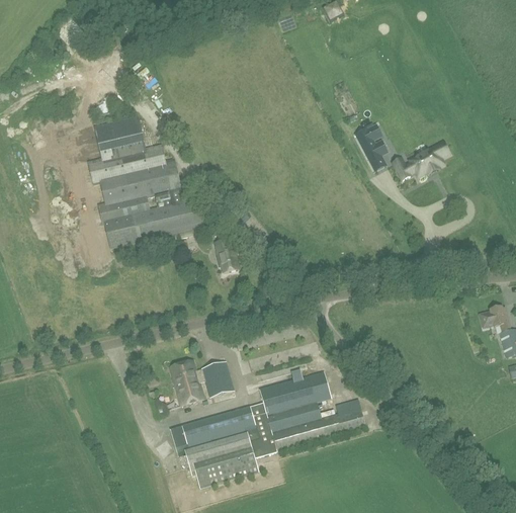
[(100,219),(102,218),(108,245),(202,224),(195,195),(181,198),(178,187),(180,187),(173,158),(164,160),(160,143),(145,146),(137,114),(93,123),(100,156),(87,159),(91,177),(97,175),(103,200),(96,202),(100,219)]
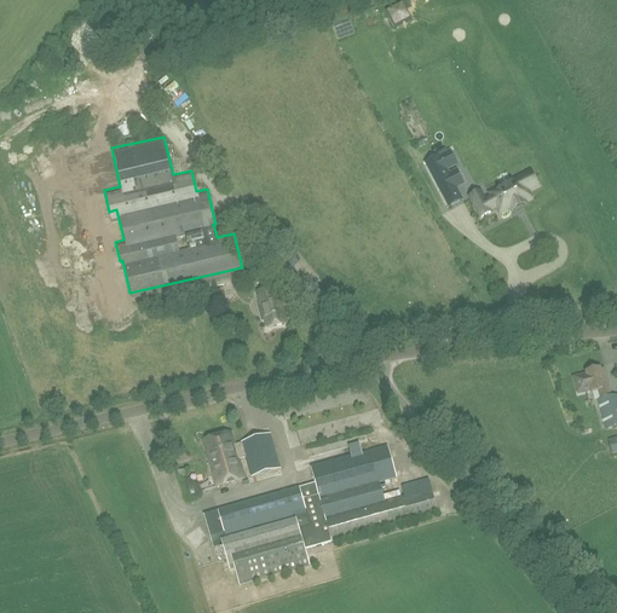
[(437,150),(424,157),(447,201),(460,195),(444,165),(455,160),(448,145),(437,151),(437,150)]
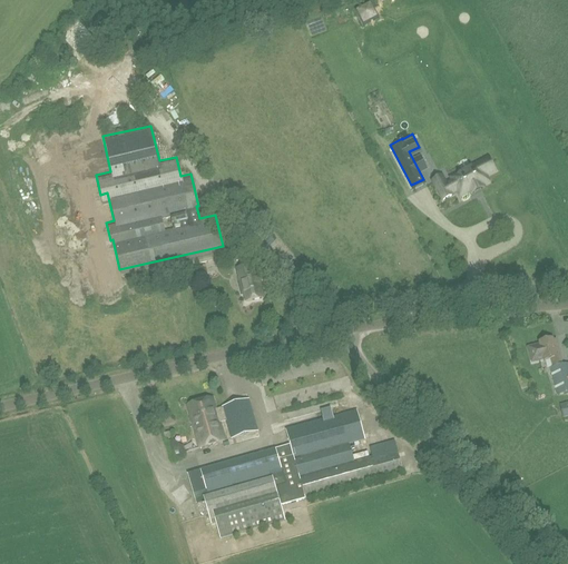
[(439,171),(431,176),(441,195),(450,190),(449,188),(456,185),(459,191),(468,186),(469,188),(470,189),(481,184),(481,181),(480,180),(486,177),(483,170),(492,166),(487,154),(469,164),(460,168),(450,174),(451,176),(444,180),(439,171)]
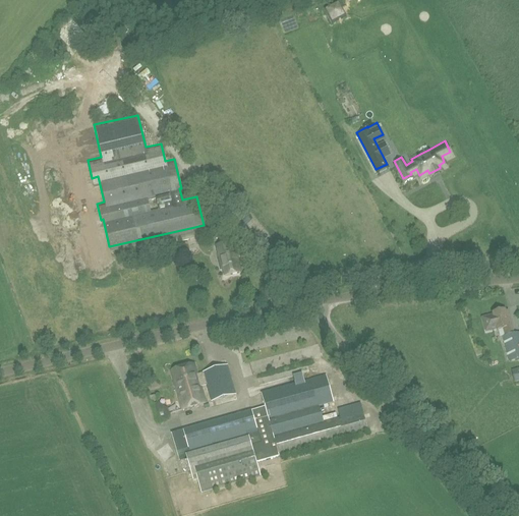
[(433,197),(417,205),(423,217),(439,210),(433,197)]
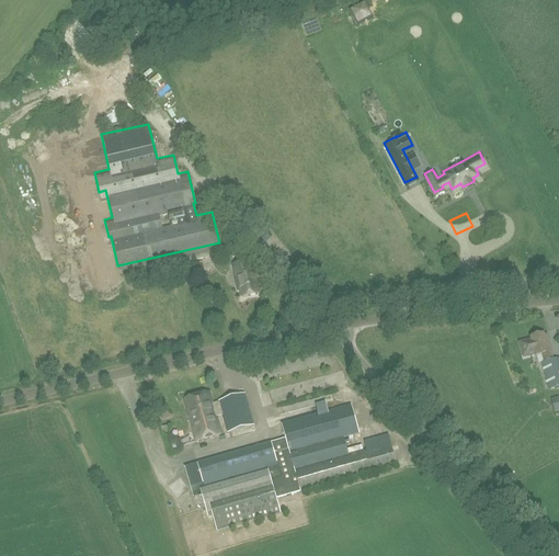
[(492,256),(508,242),(502,236),(486,249),(492,256)]
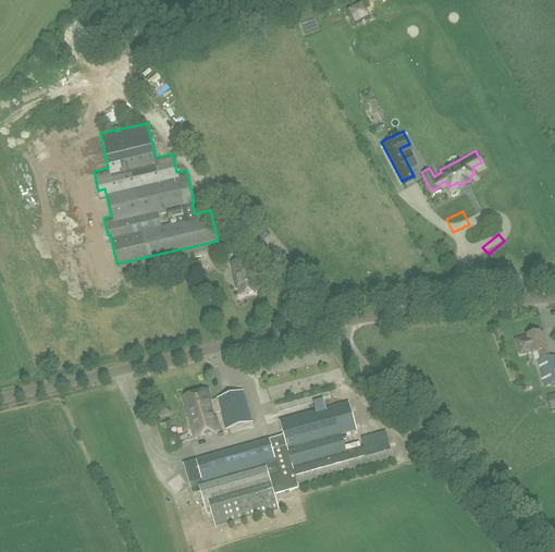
[(237,282),(238,291),(256,287),(251,264),(248,265),(246,255),(230,258),(235,282),(237,282)]
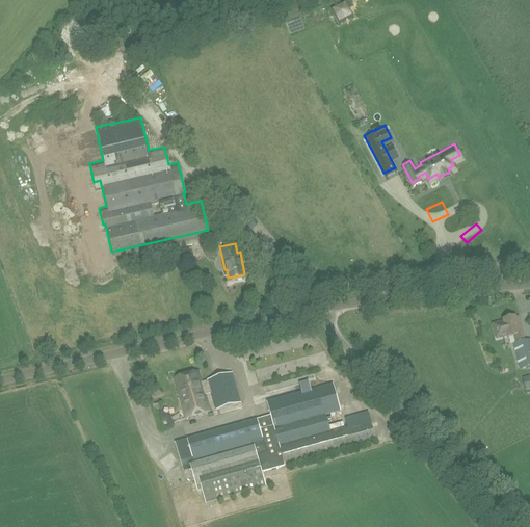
[(523,337),(519,319),(517,312),(513,313),(513,312),(501,315),(502,316),(491,318),(494,333),(505,330),(506,333),(511,332),(513,339),(511,339),(518,365),(529,361),(529,341),(529,335),(523,337)]
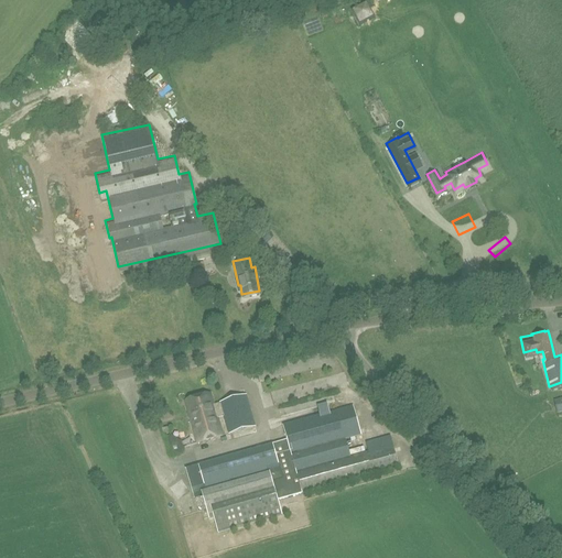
[(252,423),(247,400),(244,391),(212,400),(208,389),(183,395),(195,438),(220,431),(215,414),(222,412),(226,429),(252,423)]
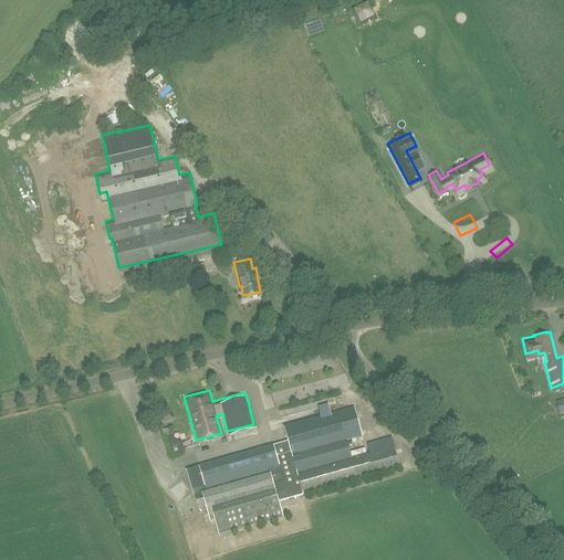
[(282,422),(286,436),(184,465),(192,496),(201,494),(207,515),(211,514),(216,529),(281,511),(277,498),(398,463),(389,431),(365,439),(368,447),(351,453),(345,435),(361,431),(352,402),(282,422)]
